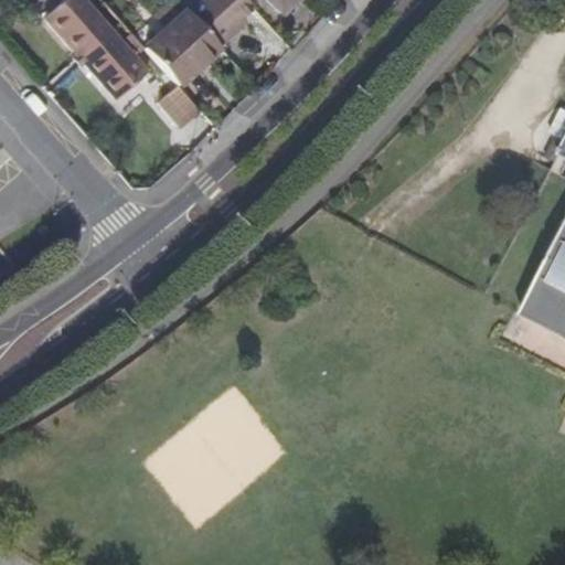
[(116,99),(147,73),(82,0),(64,0),(44,19),(116,99)]
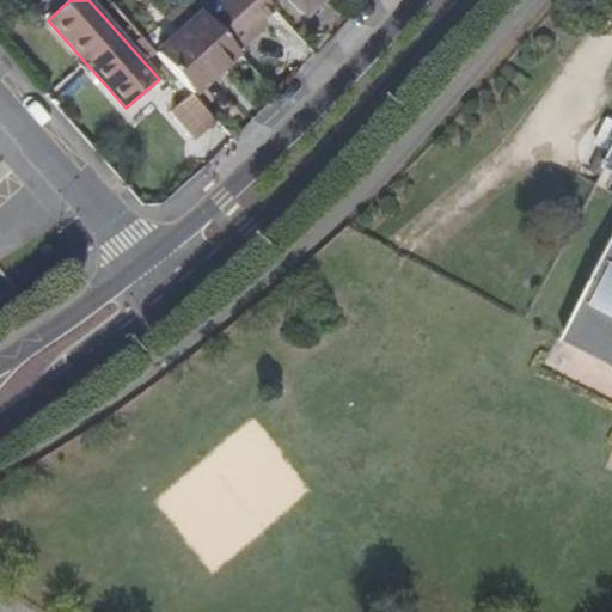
[(264,0),(212,0),(200,12),(230,47),(257,22),(271,7),(264,0)]
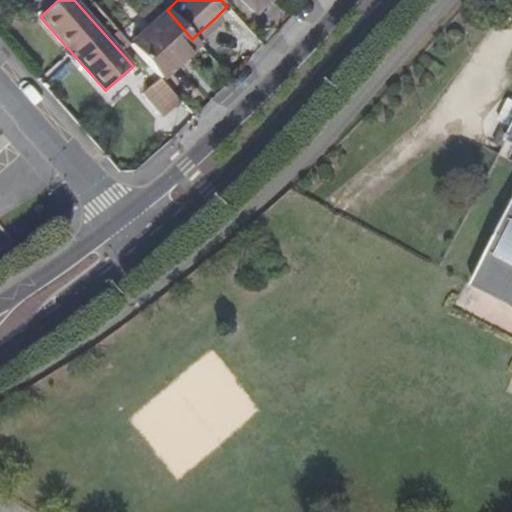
[(240,0),(252,11),(262,0),(240,0)]
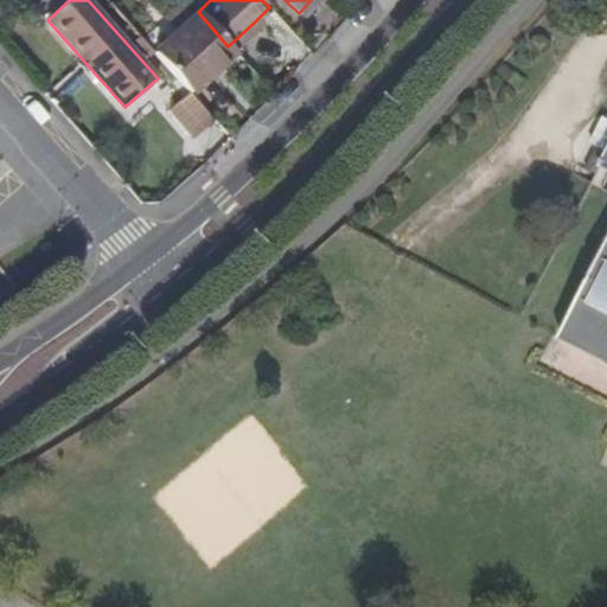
[(155,52),(190,94),(232,52),(228,46),(198,12),(190,18),(155,52)]
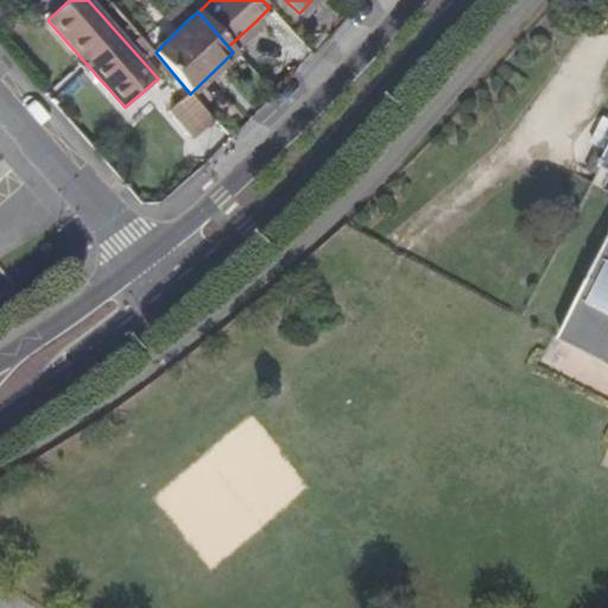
[(228,46),(233,52),(261,27),(255,21),(228,46)]
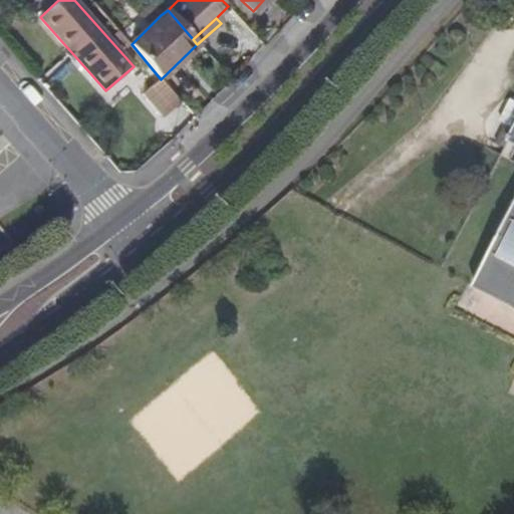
[(143,95),(163,117),(180,102),(160,80),(143,95)]
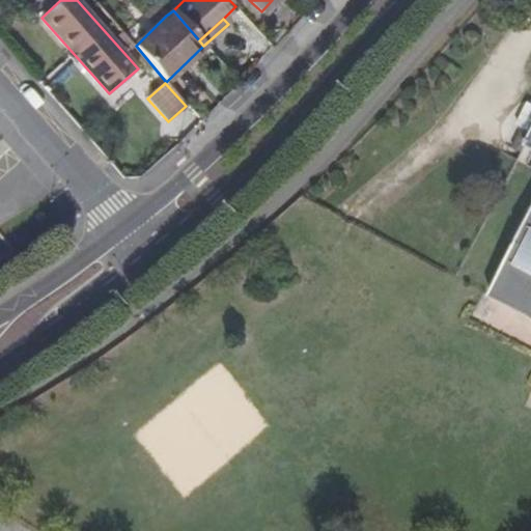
[(530,320),(530,133),(526,143),(530,145),(530,208),(488,298),(530,320)]
